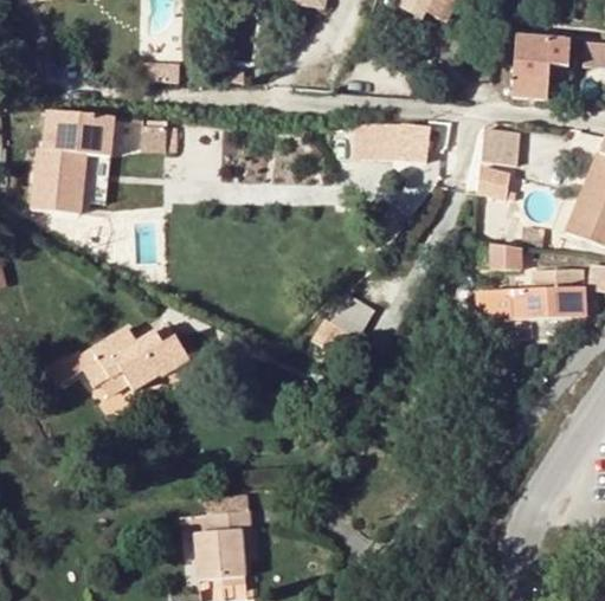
[(405,0),(401,6),(423,18),(426,12),(446,20),(456,0),(405,0)]
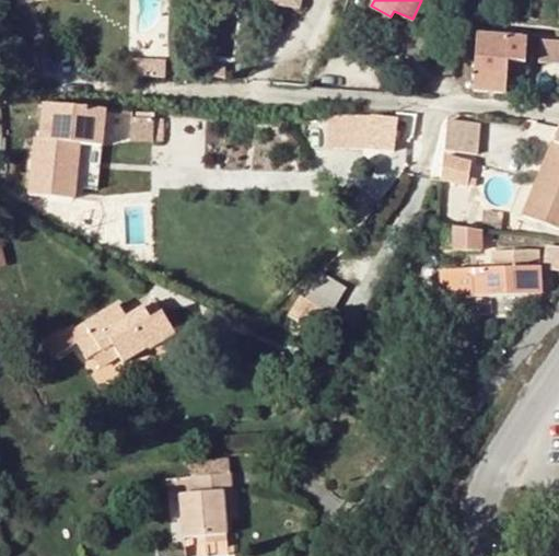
[(525,61),(527,38),(478,33),(474,89),(505,91),(508,70),(508,60),(525,61)]
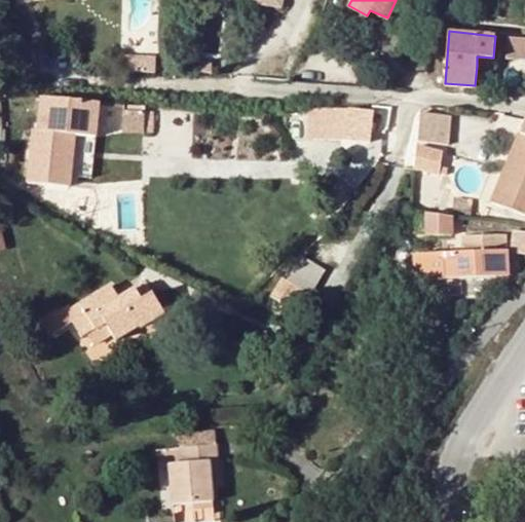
[(524,38),(507,37),(503,57),(524,59),(524,38)]
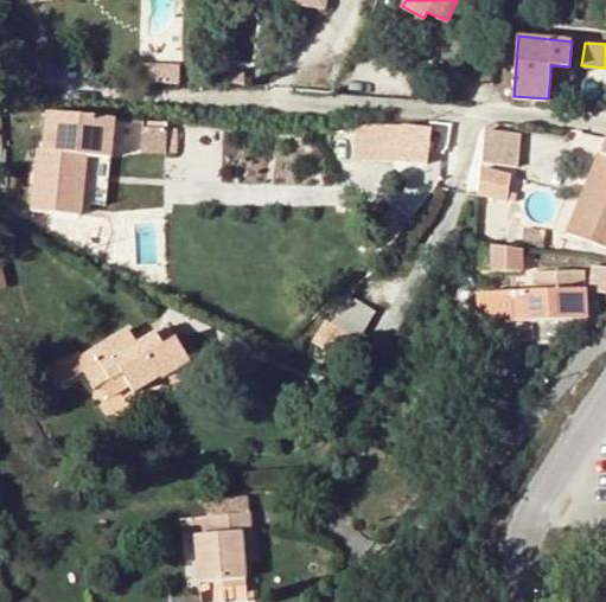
[(129,52),(128,75),(168,77),(170,55),(129,52)]
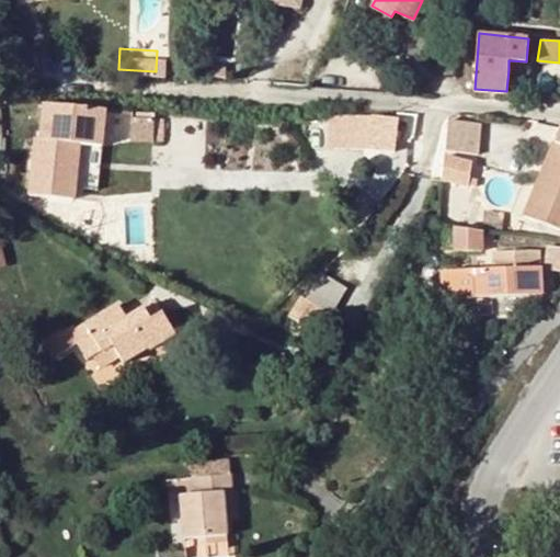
[(202,67),(218,68),(218,54),(202,54),(202,67)]
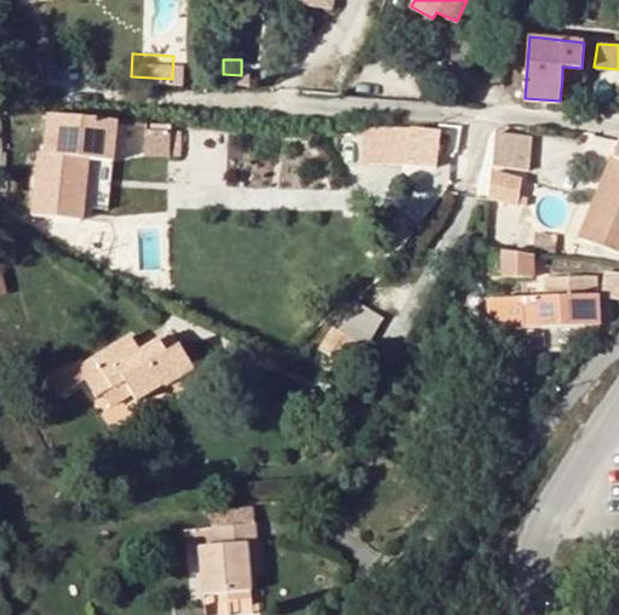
[(562,78),(580,79),(582,68),(562,67),(562,78)]
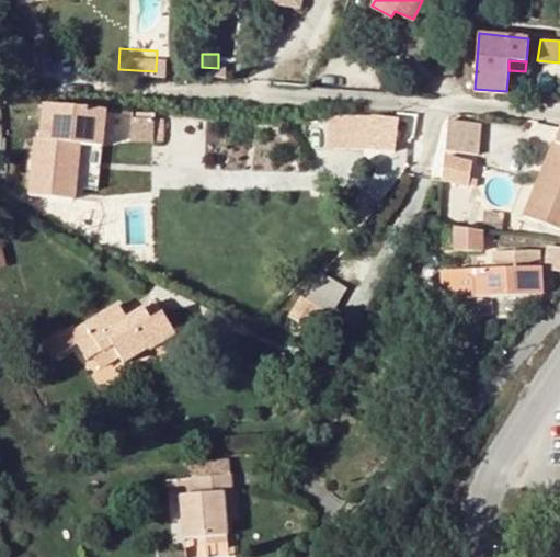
[(29,191),(73,197),(76,184),(80,140),(90,141),(103,143),(106,110),(44,103),(40,137),(35,137),(29,191)]
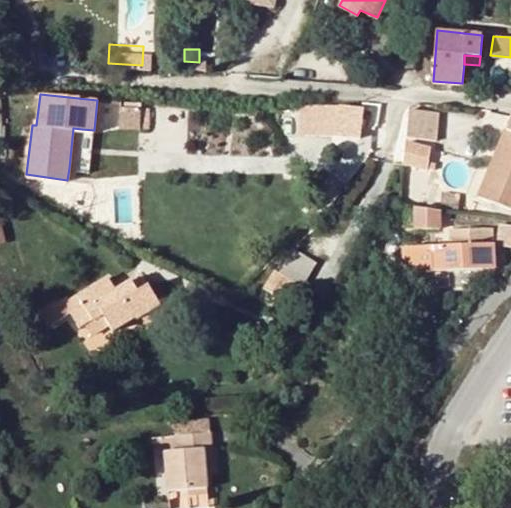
[(331,132),(359,135),(362,106),(334,103),(331,132)]
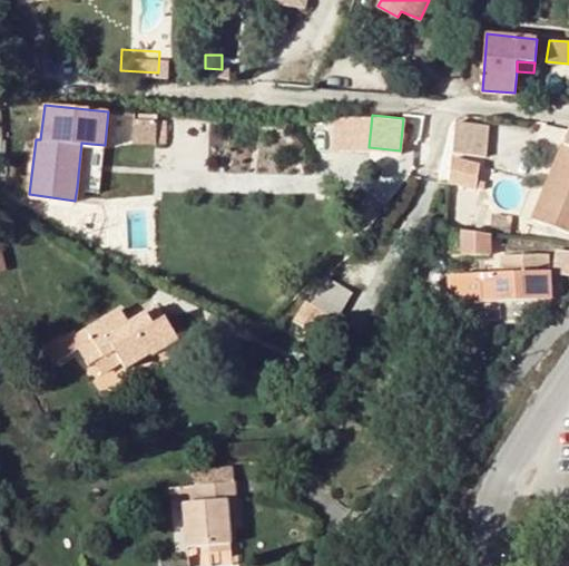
[(133,139),(154,140),(155,119),(134,118),(133,139)]
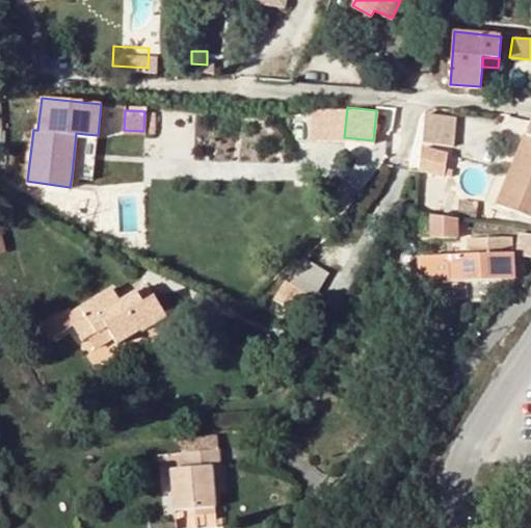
[(455,116),(425,113),(422,140),(453,142),(455,116)]
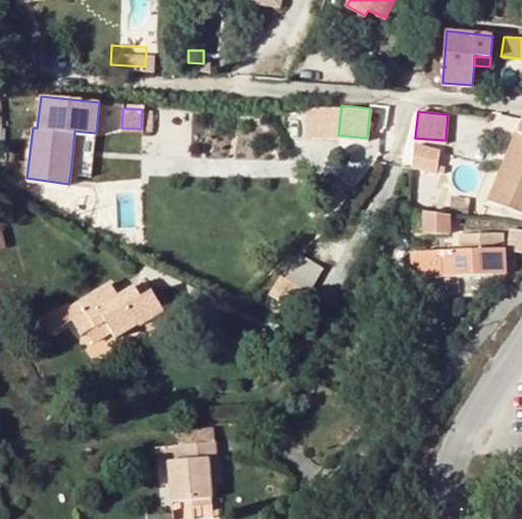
[(521,119),(503,166),(521,173),(521,119)]
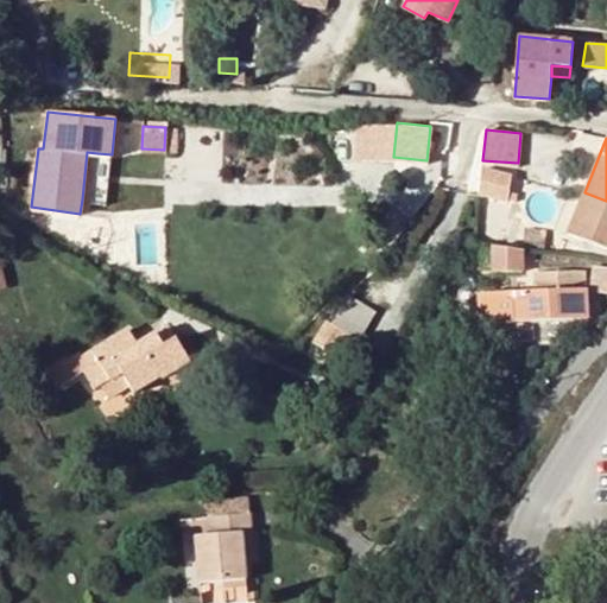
[(97,153),(87,152),(82,200),(92,201),(97,153)]
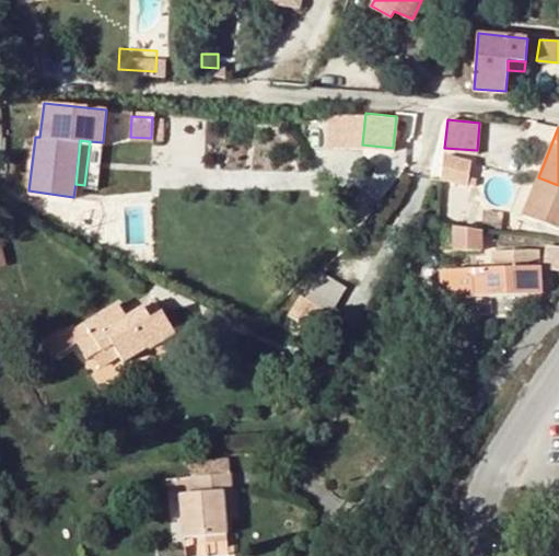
[(469,171),(472,160),(443,153),(441,176),(466,182),(475,184),(478,173),(469,171)]
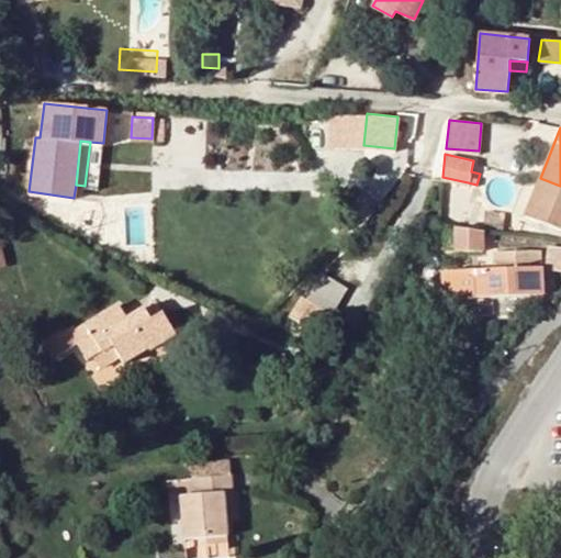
[(526,213),(560,225),(560,186),(540,178),(526,213)]
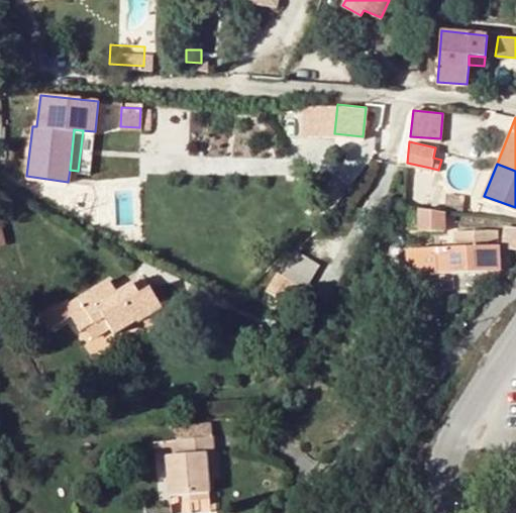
[(316,209),(337,185),(326,174),(305,199),(316,209)]
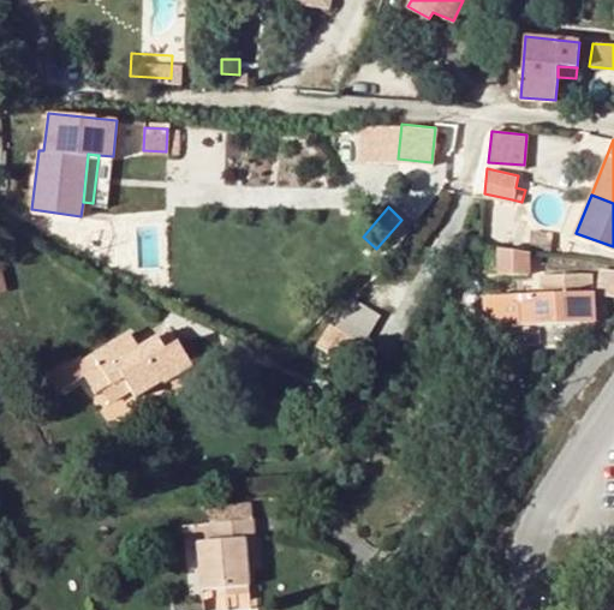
[(532,234),(531,243),(554,246),(555,234),(540,231),(538,235),(532,234)]
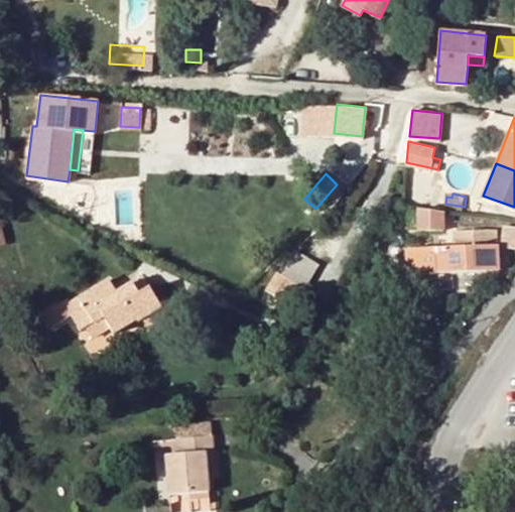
[(422,217),(422,230),(426,230),(444,230),(443,216),(422,217)]
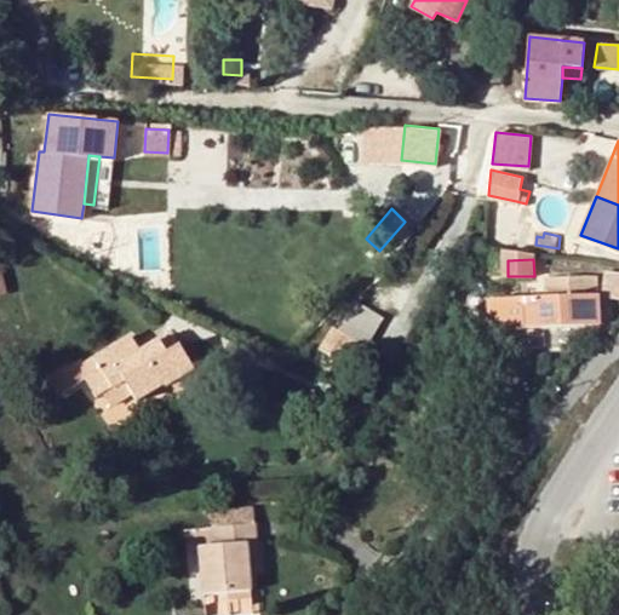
[(618,272),(605,271),(602,303),(612,304),(612,295),(618,295),(618,272)]
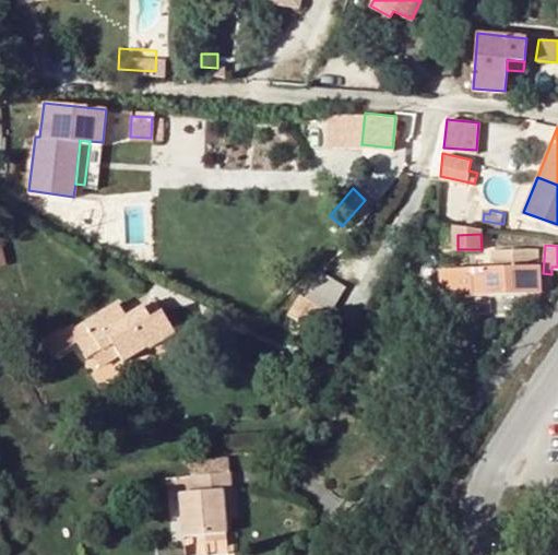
[(469,269),(470,294),(477,293),(489,293),(538,291),(537,249),(493,250),(493,268),(469,269)]
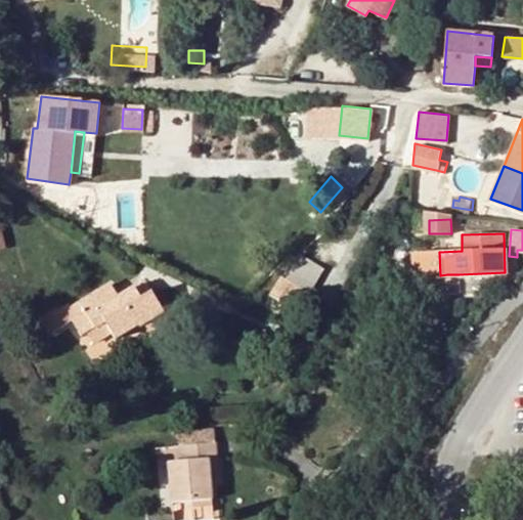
[(301,253),(286,277),(298,286),(309,292),(323,268),(301,253)]
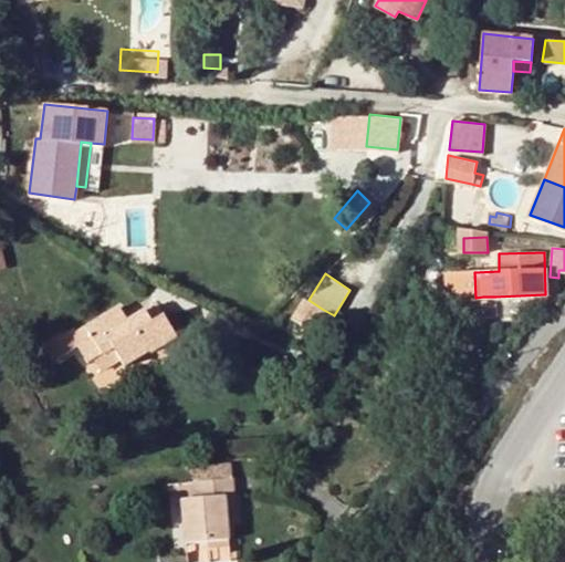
[(311,329),(322,309),(309,300),(302,297),(291,316),(311,329)]
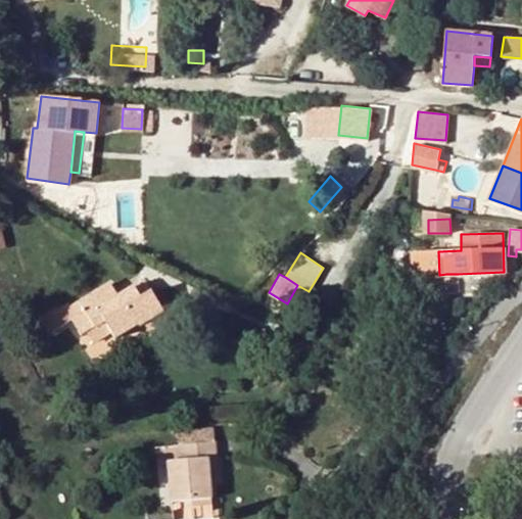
[(458,283),(458,274),(446,274),(446,283),(458,283)]
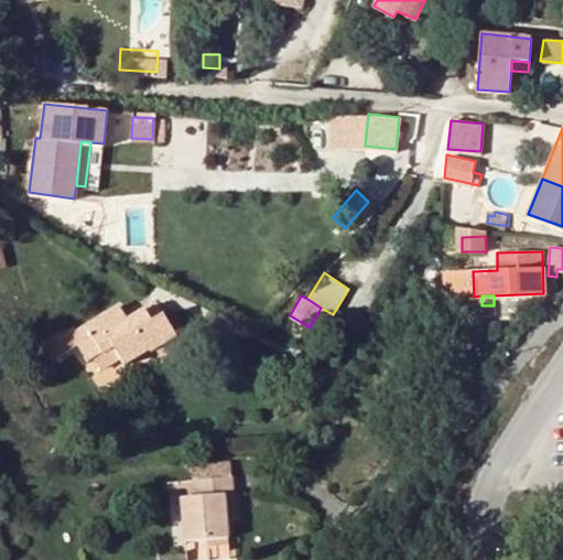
[(157,316),(163,313),(155,301),(150,304),(157,316)]
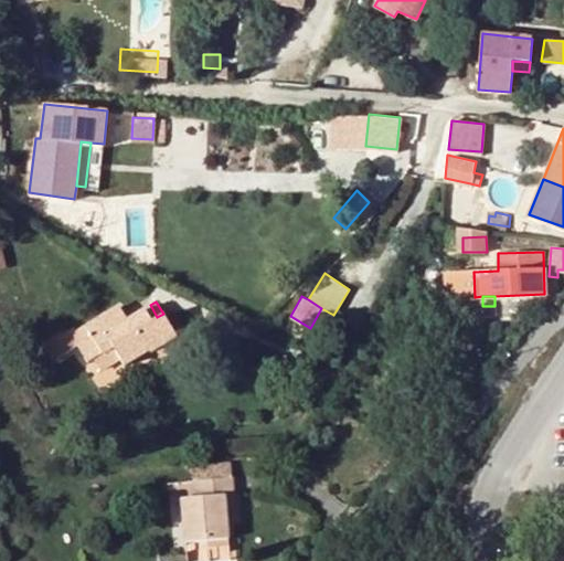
[(150,350),(157,346),(177,335),(163,314),(157,317),(150,305),(127,318),(119,304),(77,328),(82,338),(76,341),(87,359),(94,356),(113,346),(120,357),(124,362),(148,348),(150,350)]
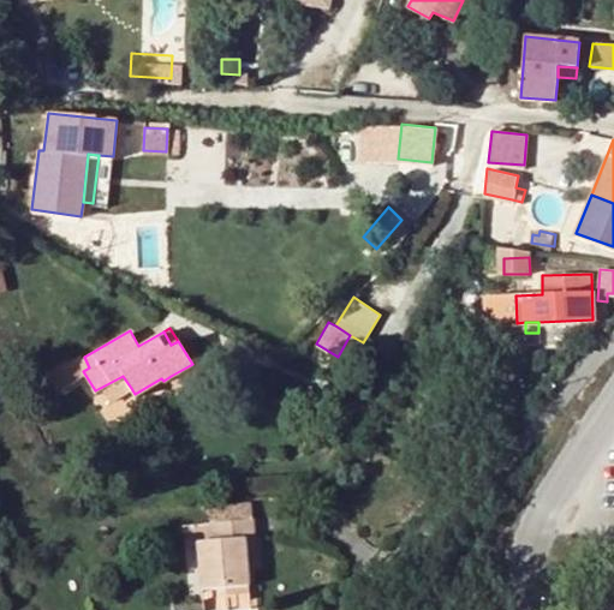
[(196,371),(192,364),(171,376),(174,383),(196,371)]
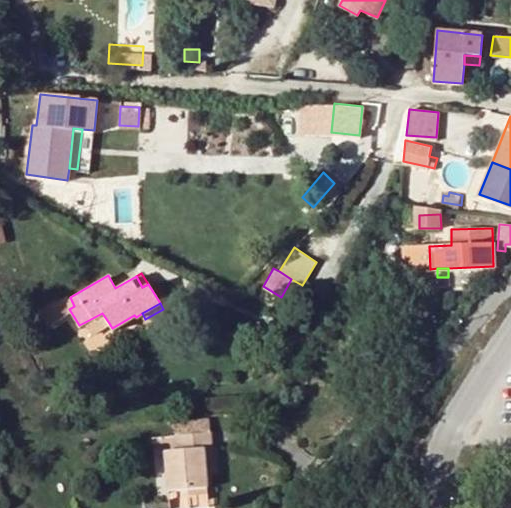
[(92,333),(109,323),(102,313),(85,322),(92,333)]
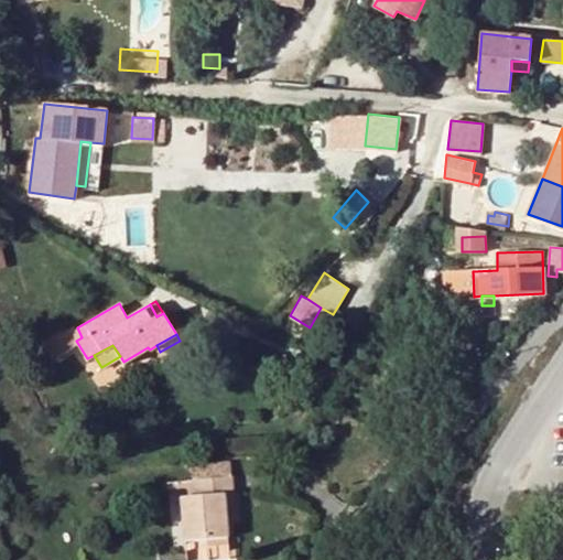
[(193,465),(194,478),(230,475),(229,462),(193,465)]
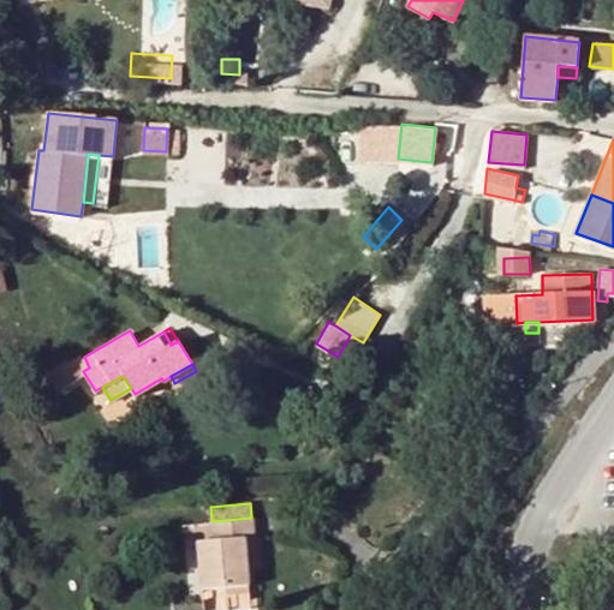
[(246,558),(255,558),(251,518),(212,521),(213,539),(203,539),(197,540),(201,587),(248,584),(246,558)]
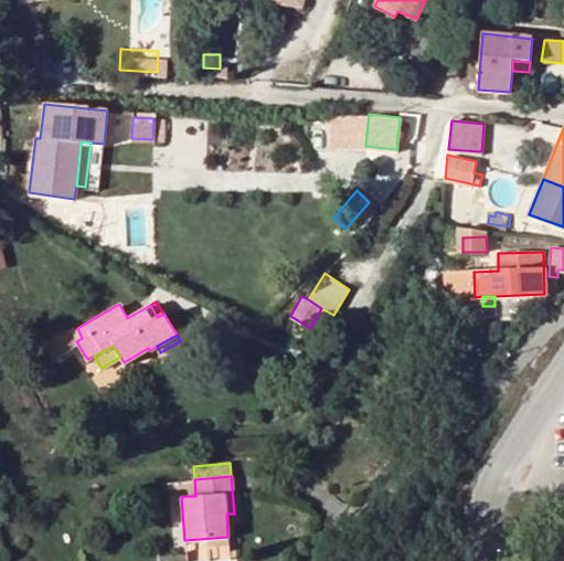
[(194,479),(185,479),(187,496),(195,496),(194,479)]
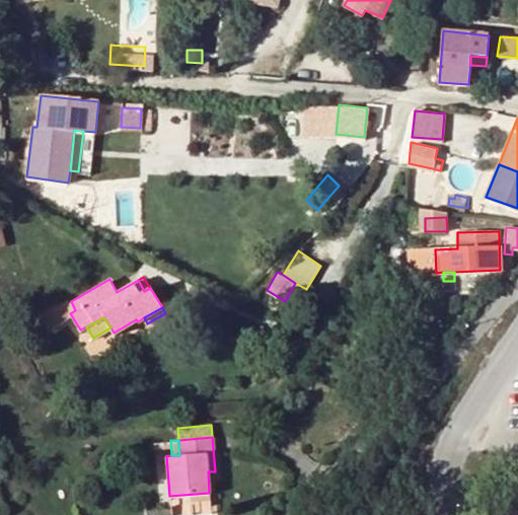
[(169,496),(166,456),(154,457),(158,497),(169,496)]
